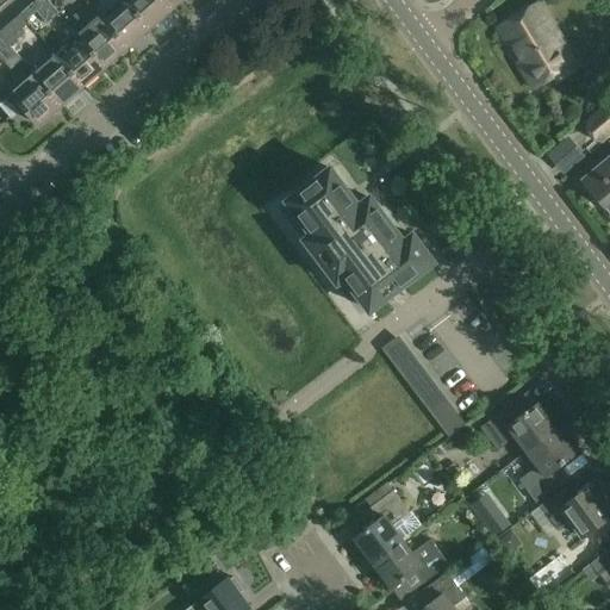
[(48,0),(36,0),(22,13),(27,20),(37,11),(48,24),(60,13),(48,0)]
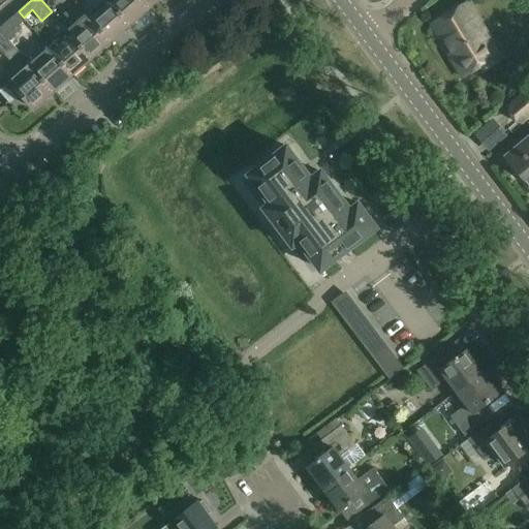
[(110,0),(104,0),(89,13),(88,14),(112,41),(131,24),(110,0)]
